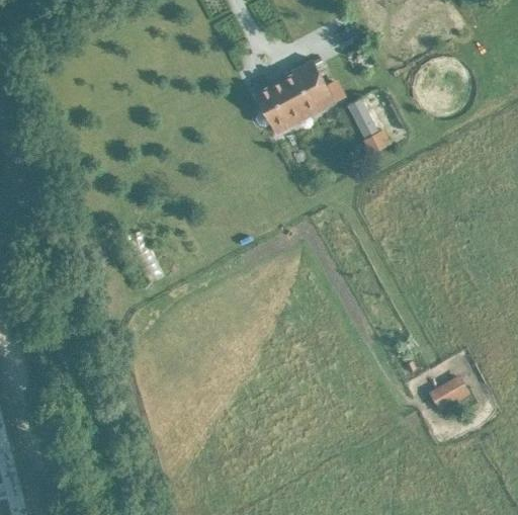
[(314,63),(317,69),(324,66),(320,59),(314,63)]
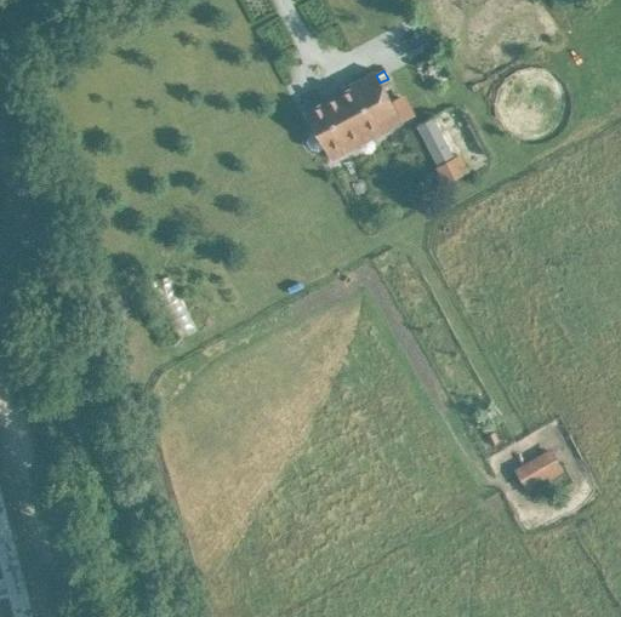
[(376,75),(375,73),(348,87),(349,91),(305,115),(315,133),(309,137),(307,144),(311,150),(317,153),(324,149),(330,163),(352,150),(346,140),(379,123),(383,133),(402,124),(380,83),(376,75)]
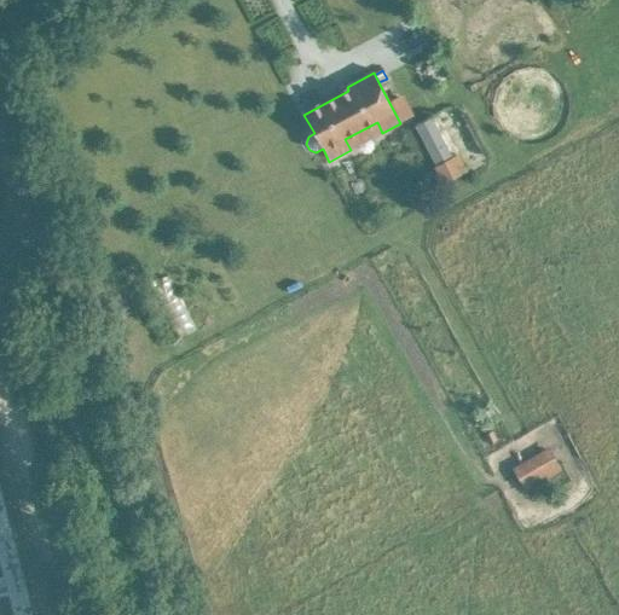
[(416,127),(415,127),(437,167),(453,158),(432,119),(416,127)]
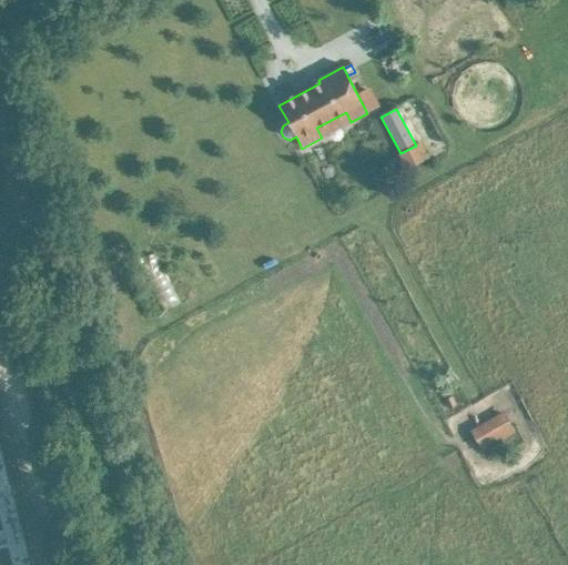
[(159,264),(149,271),(160,288),(170,281),(159,264)]
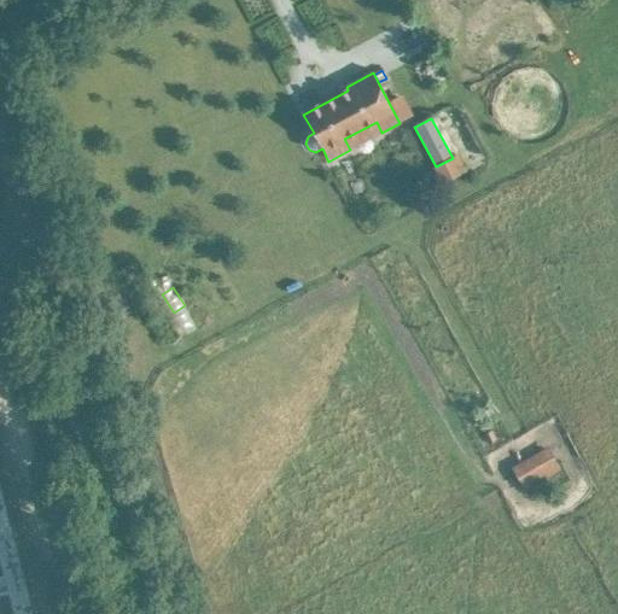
[(537,509),(561,500),(555,485),(569,480),(560,456),(522,471),(537,509)]
